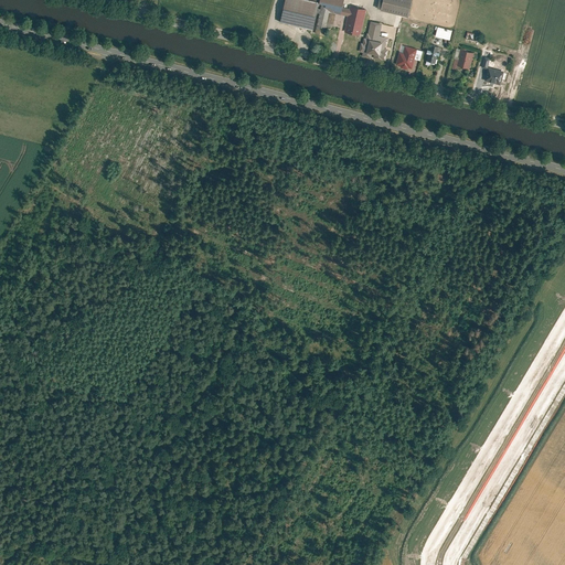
[(322,1),(316,0),(287,0),(283,21),(316,29),(322,1)]
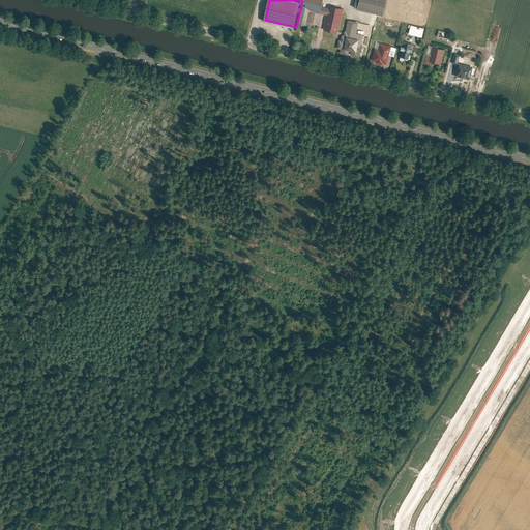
[(302,0),(302,1),(303,2),(312,3),(310,10),(321,13),(323,6),(324,0),(302,0)]
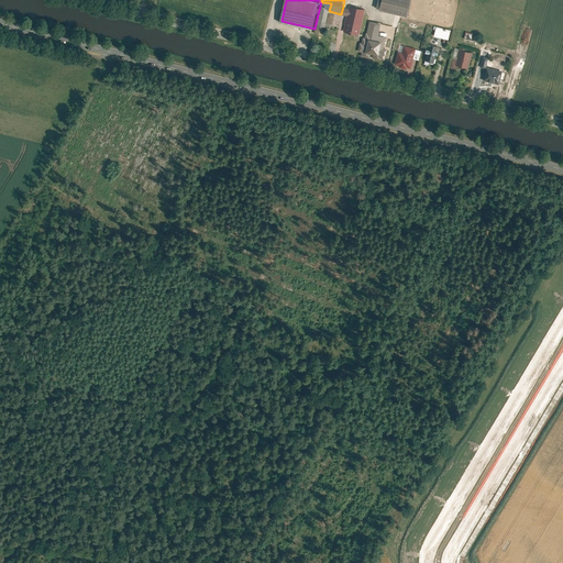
[(412,0),(383,0),(382,8),(382,9),(409,15),(412,0)]
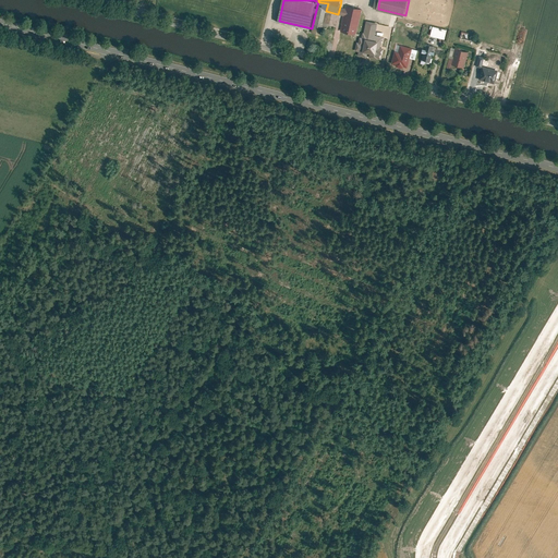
[(319,2),(313,29),(322,31),(326,11),(328,3),(319,2)]
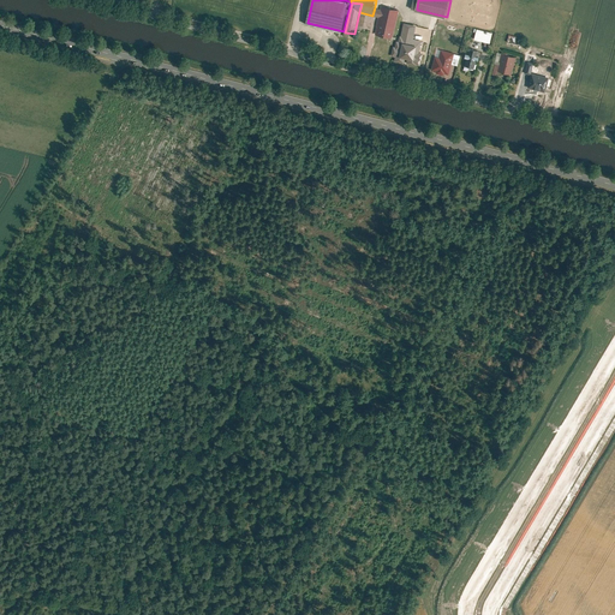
[(383,52),(393,54),(395,45),(392,43),(400,10),(382,6),(382,9),(380,17),(377,29),(372,48),(380,49),(381,46),(384,47),(383,52)]
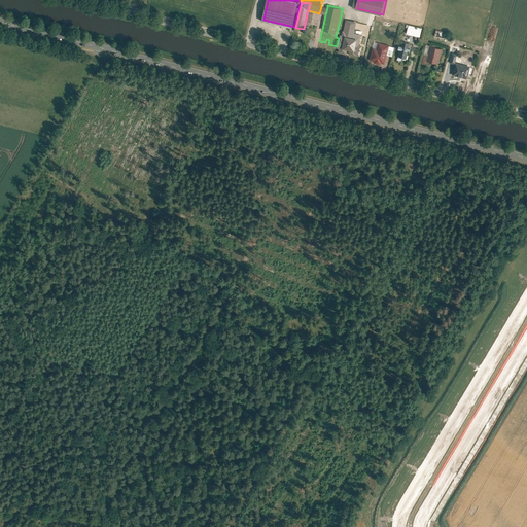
[(422,27),(410,25),(408,33),(421,36),(422,27)]
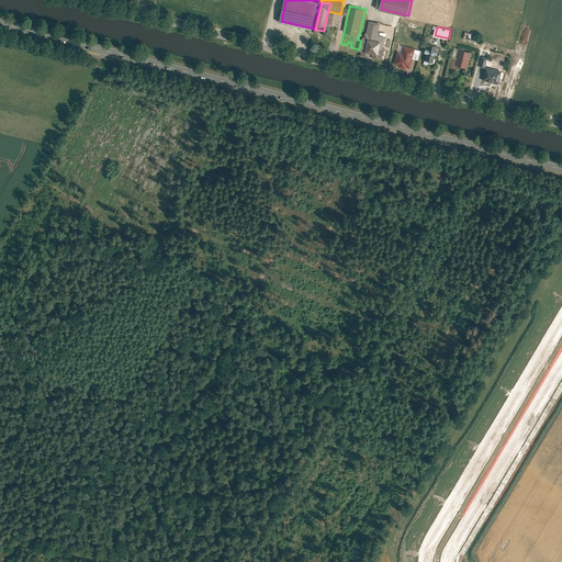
[(390,34),(371,30),(366,56),(384,59),(390,34)]
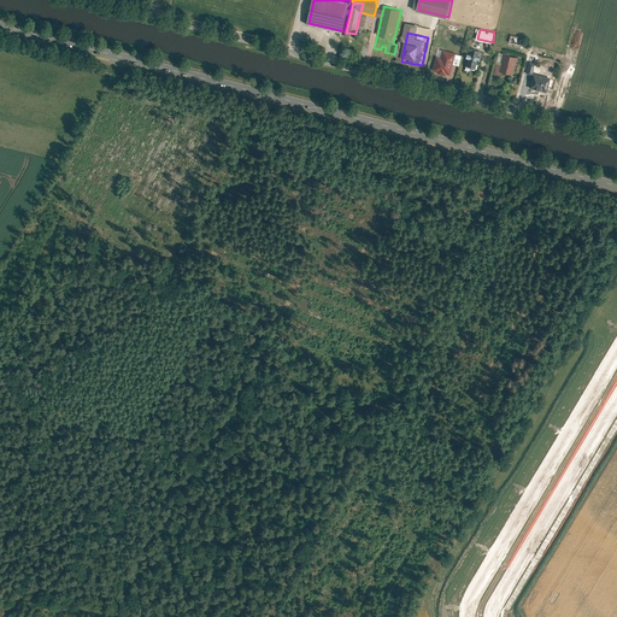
[(522,36),(512,34),(510,42),(521,45),(522,36)]
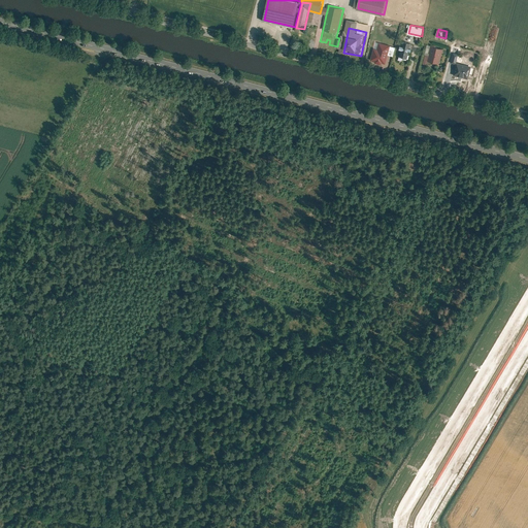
[(411,42),(404,41),(403,44),(402,44),(401,48),(402,48),(400,56),(408,58),(409,51),(413,52),(414,47),(410,46),(411,42)]
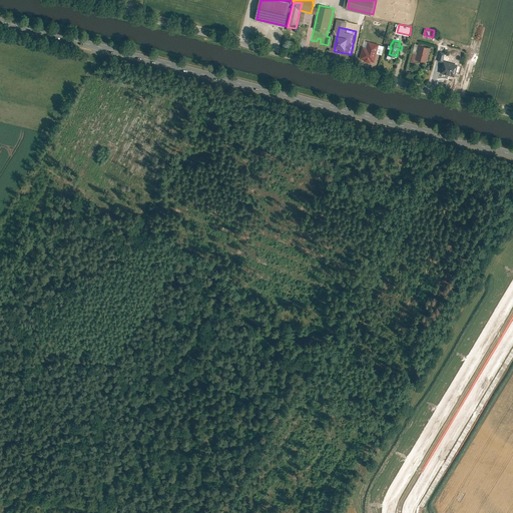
[(379,44),(366,41),(361,59),(374,62),(379,44)]
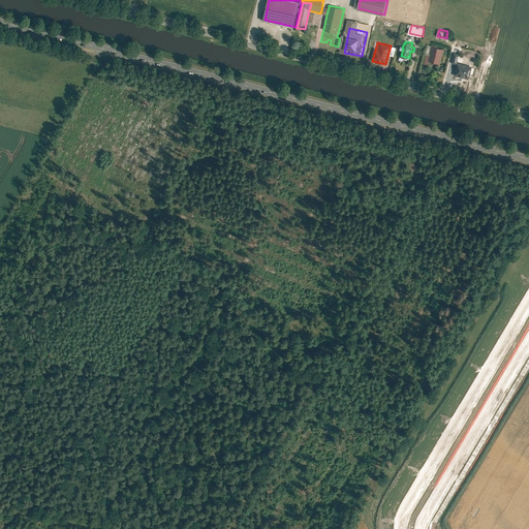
[(444,49),(434,47),(431,56),(430,61),(440,63),(444,49)]
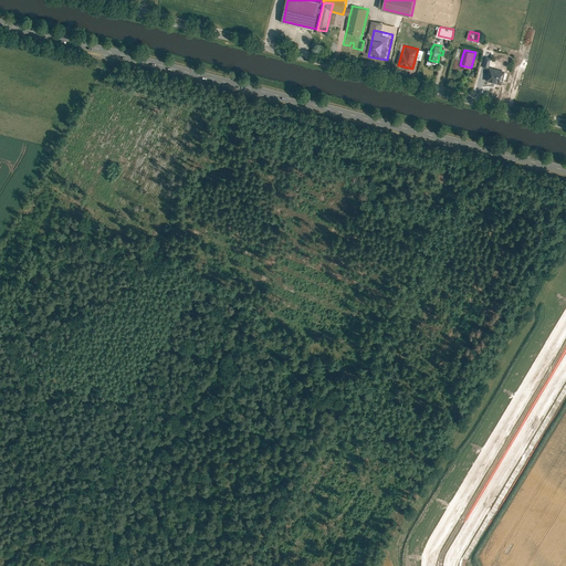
[(506,71),(491,66),(488,80),(503,84),(506,71)]
